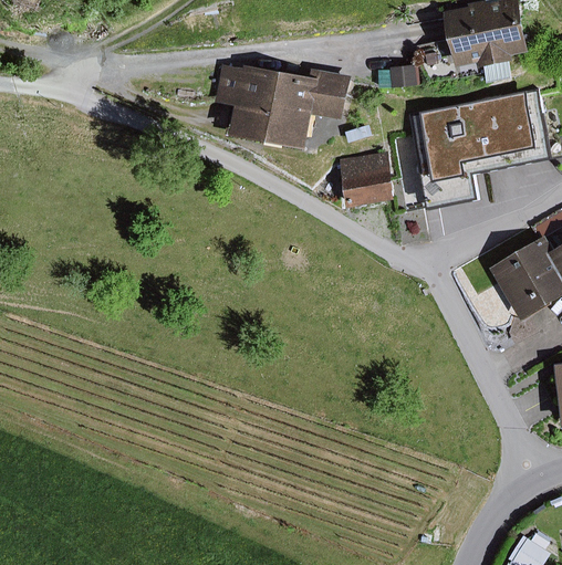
[(467,8),(445,12),(457,69),(479,63),(480,69),(485,69),(488,83),(513,77),(510,63),(514,62),(513,56),(532,52),(520,0),(479,0),(467,3),(467,8)]
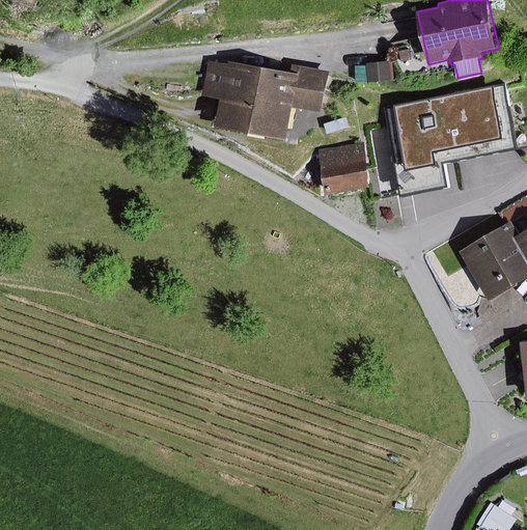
[(230,64),(206,60),(200,95),(222,100),(218,128),(292,140),(297,108),(323,112),(330,72),(288,64),(287,72),(230,61),(230,64)]
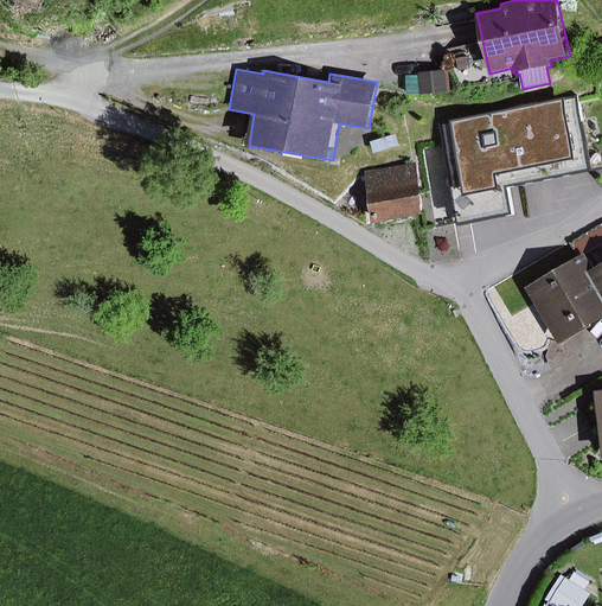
[(442,69),(416,71),(418,94),(444,91),(442,69)]
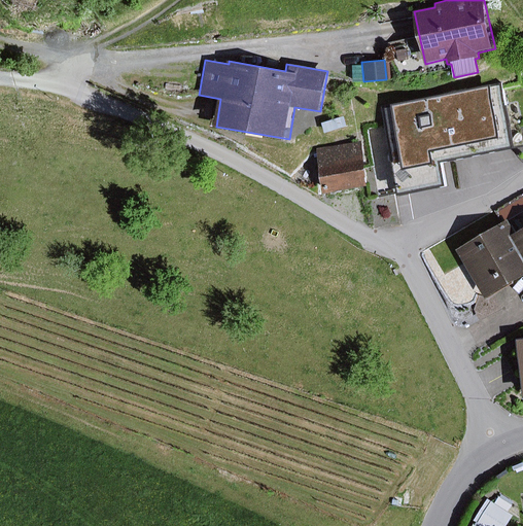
[(514,149),(500,82),(380,106),(397,197),(445,186),(441,164),(514,149)]
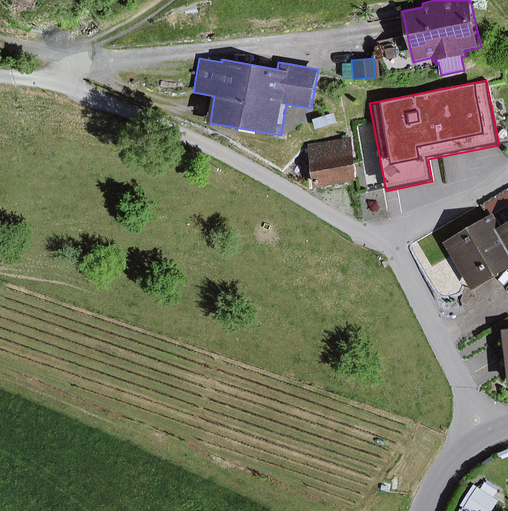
[(349,136),(306,144),(314,188),(357,180),(349,136)]
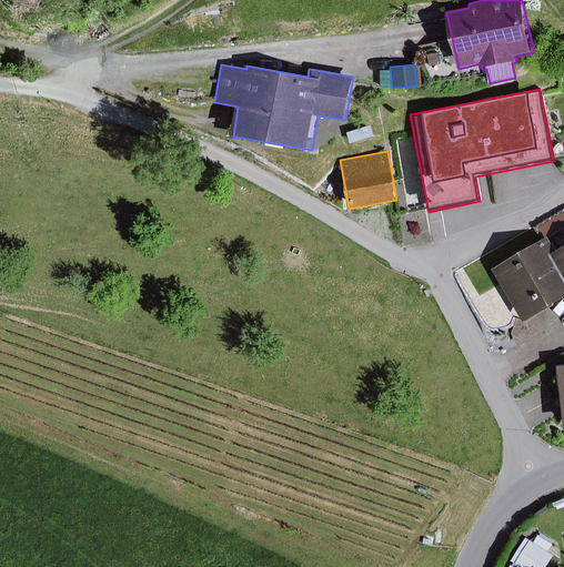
[(521,319),(525,324),(563,300),(563,273),(552,254),(556,252),(547,236),(492,271),(504,290),(492,297),(509,325),(521,319)]
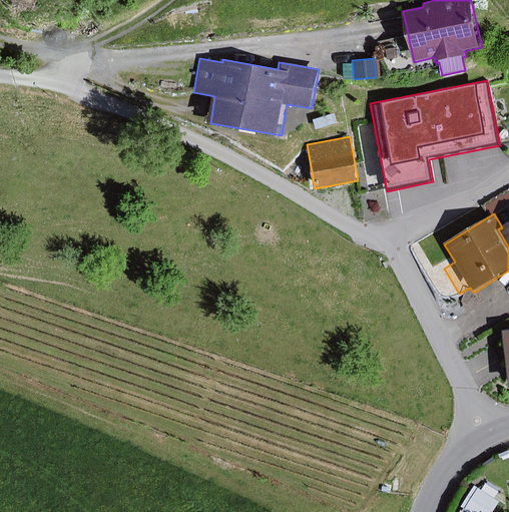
[(508,222),(502,227),(498,229),(508,246),(508,222)]
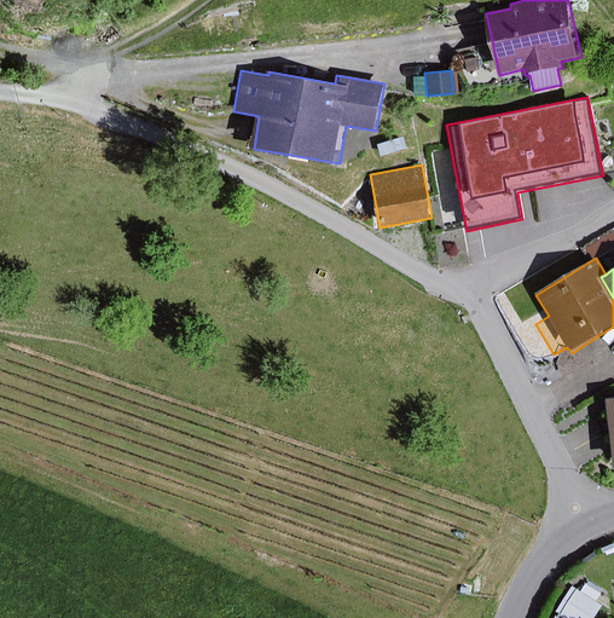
[(578,591),(569,585),(554,611),(563,617),(592,617),(601,605),(595,601),(600,593),(583,583),(578,591)]
